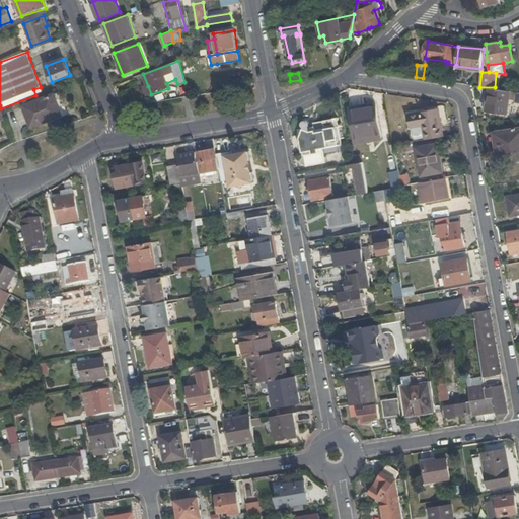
[(279,76),(280,83),(290,81),(289,74),(279,76)]
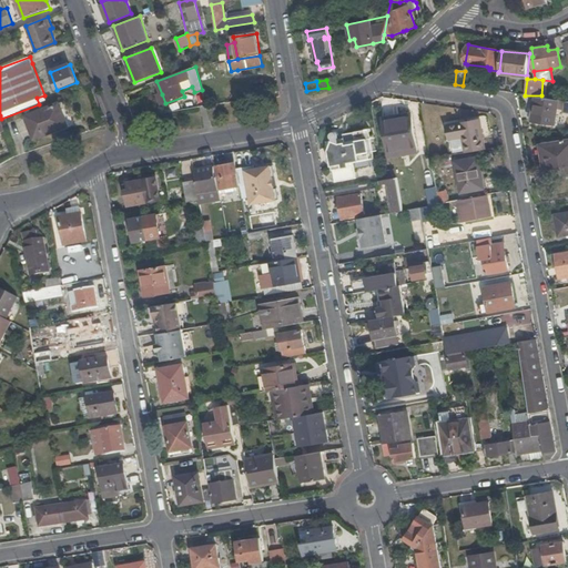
[(39,104),(47,101),(44,95),(37,98),(39,104)]
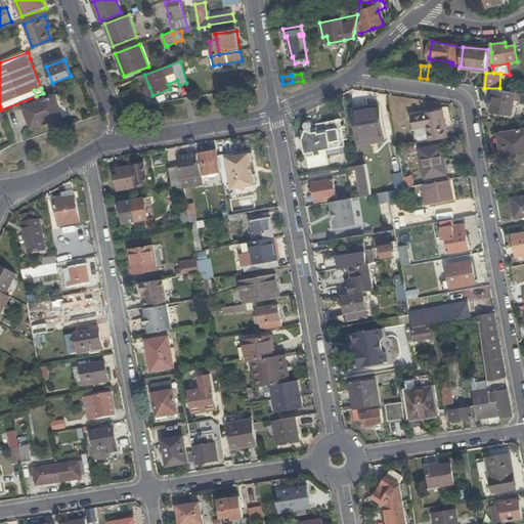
[(513,115),(516,92),(495,89),(491,113),(513,115)]
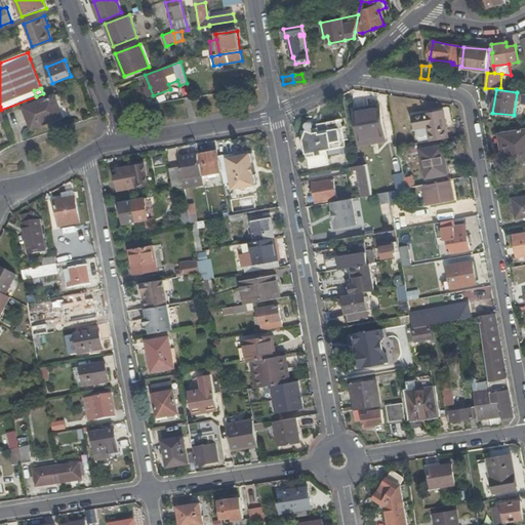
[(54,95),(24,108),(32,128),(47,122),(47,120),(62,115),(54,95)]
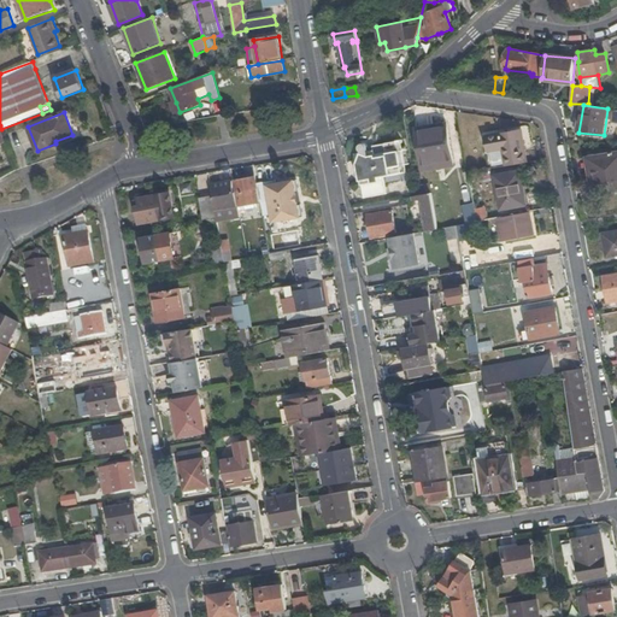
[(427,166),(452,163),(446,129),(421,134),(424,152),(425,164),(427,166)]
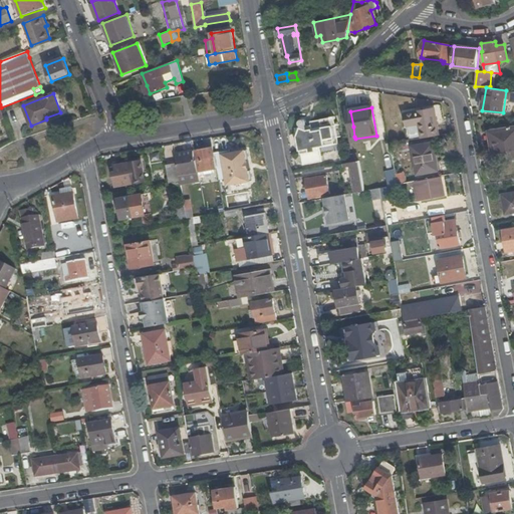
[(346,112),(350,140),(355,139),(354,137),(353,126),(350,111),(346,112)]
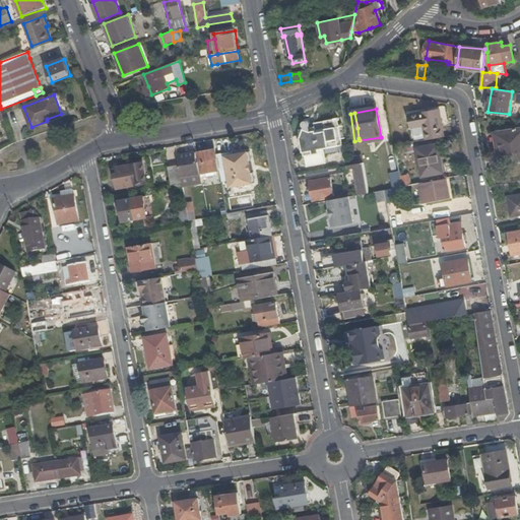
[(418,128),(420,141),(439,137),(435,114),(415,118),(415,114),(402,117),(404,130),(418,128)]
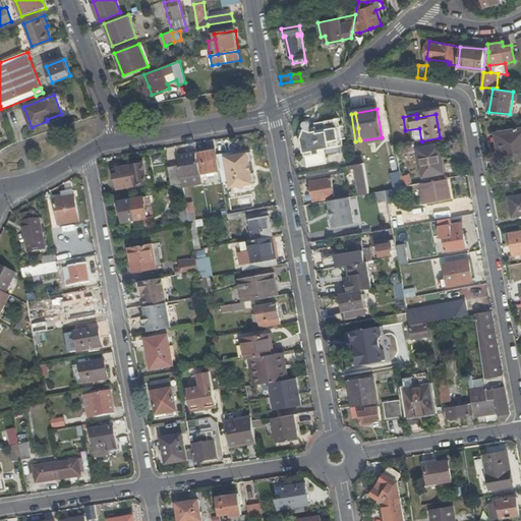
[(310,124),(310,123),(309,122),(307,122),(306,122),(305,123),(304,123),(304,124),(304,125),(304,126),(305,128),(306,129),(307,129),(300,130),(304,157),(305,157),(307,168),(327,164),(324,149),(343,146),(339,121),(340,121),(340,118),(325,121),(326,128),(316,130),(315,126),(311,127),(310,124)]
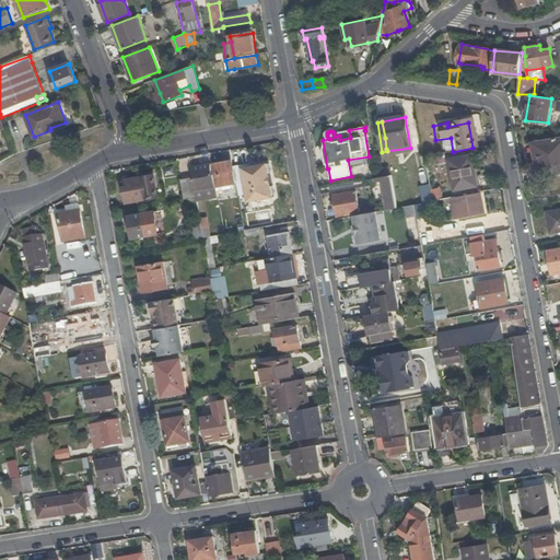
[(349,130),(334,132),(334,133),(335,137),(339,136),(340,140),(350,138),(349,130)]
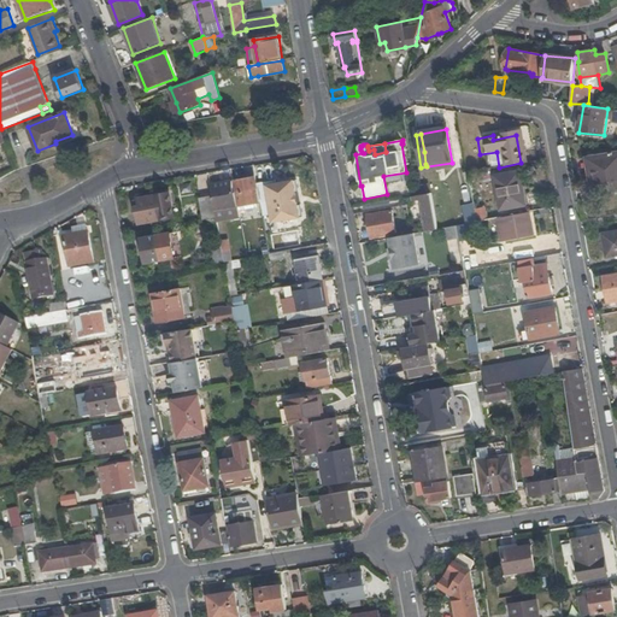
[(586,175),(588,187),(612,182),(616,181),(616,153),(588,160),(591,174),(586,175)]
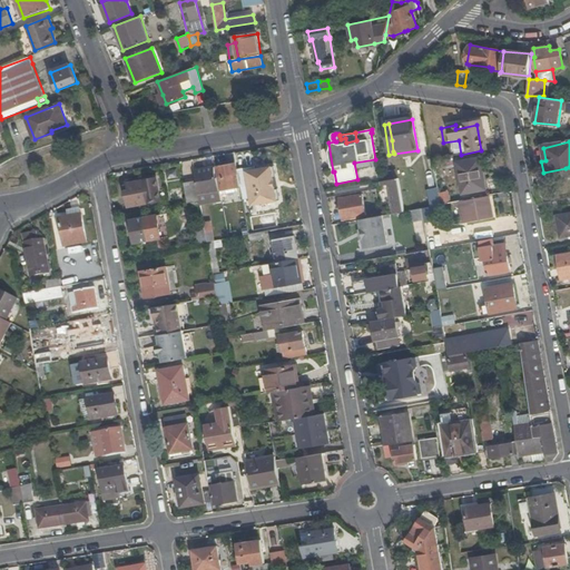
[(394,154),(395,160),(419,156),(418,150),(394,154)]
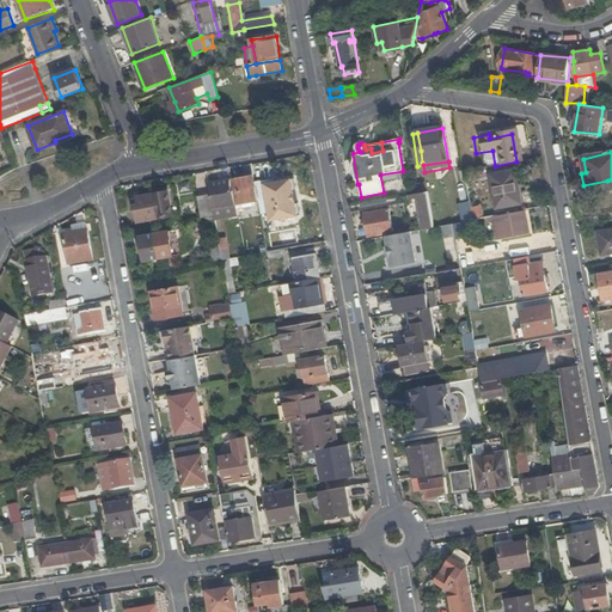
[(495,208),(521,203),(515,169),(489,175),(495,208)]
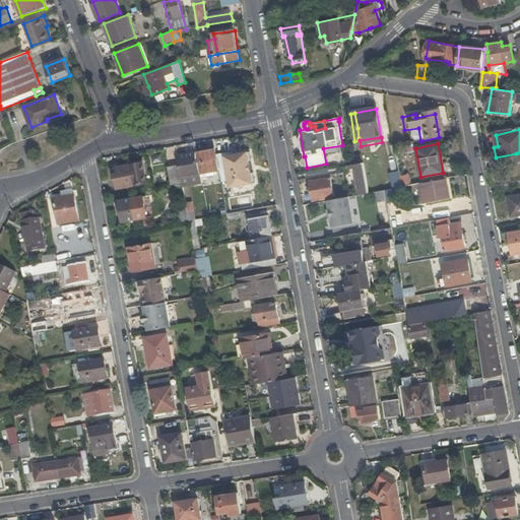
[(219,172),(217,160),(214,148),(207,150),(207,151),(204,151),(198,152),(199,164),(201,175),(219,172)]
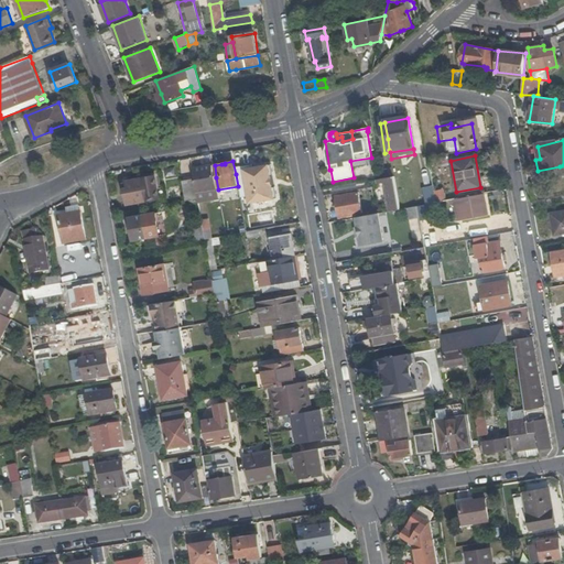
[(245,166),(249,203),(277,199),(272,163),(245,166)]
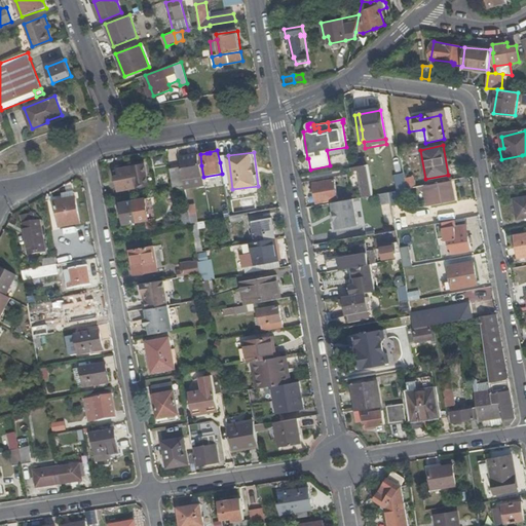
[(184,180),(203,177),(201,165),(199,165),(198,154),(181,157),(183,167),(182,168),(184,180)]
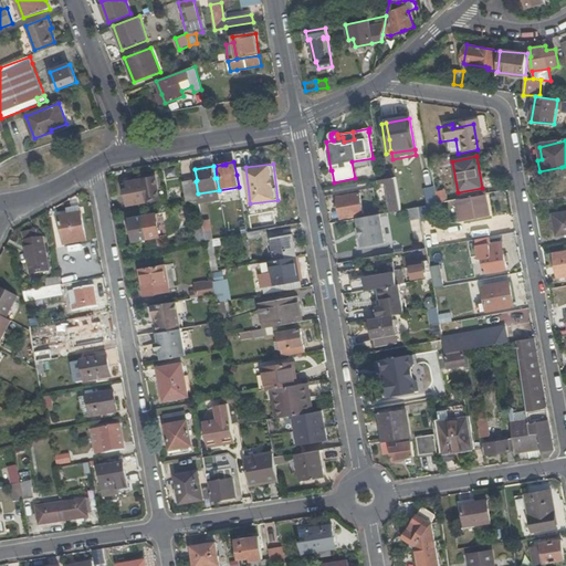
[(396,177),(384,180),(379,180),(379,185),(386,184),(391,212),(401,210),(396,177)]
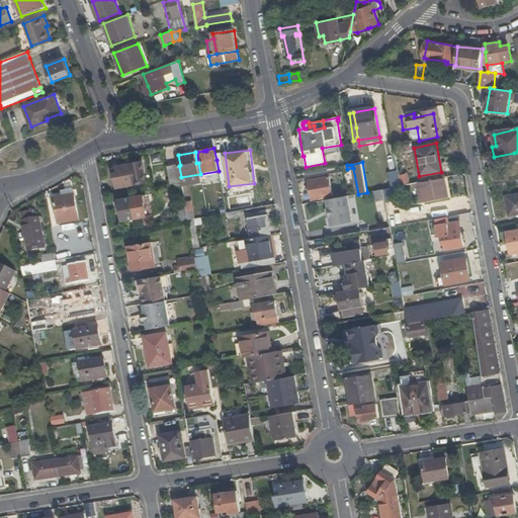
[(143,164),(117,168),(118,174),(114,175),(117,188),(147,182),(143,164)]
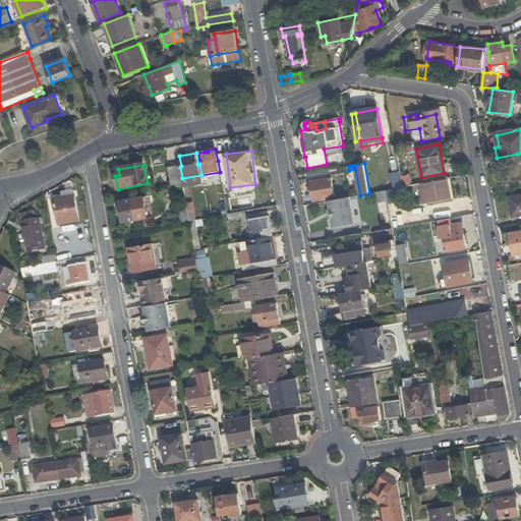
[(170,169),(172,186),(183,184),(183,182),(182,178),(180,167),(170,169)]
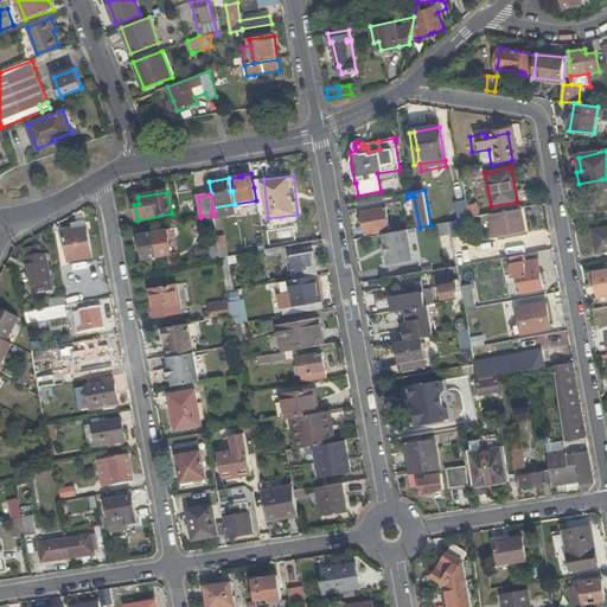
[(466,199),(455,202),(459,219),(470,217),(466,199)]
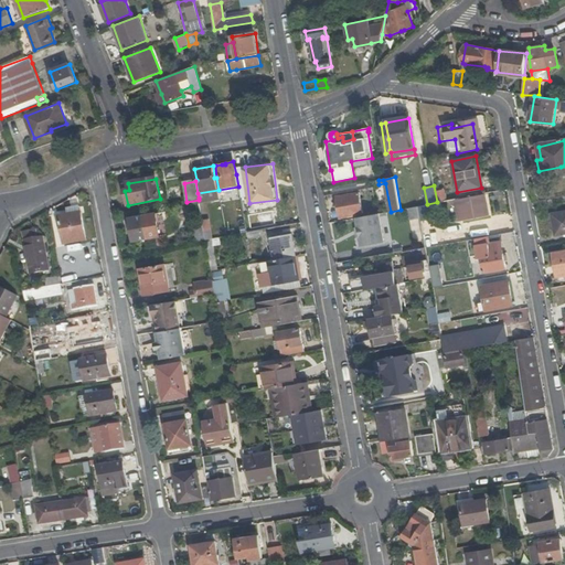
[(445,189),(436,191),(438,201),(447,199),(445,189)]
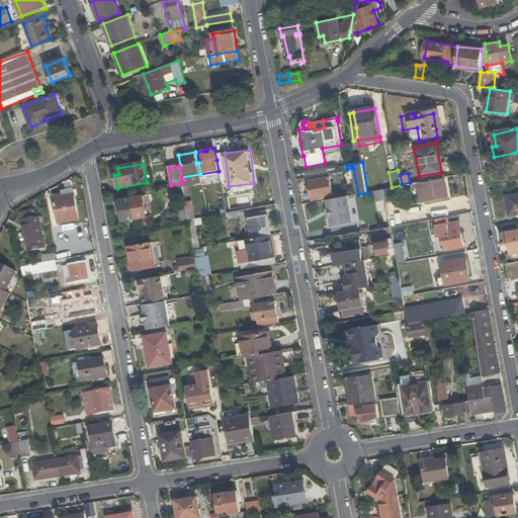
[(182,183),(183,187),(201,183),(201,178),(200,174),(181,177),(182,181),(182,183)]
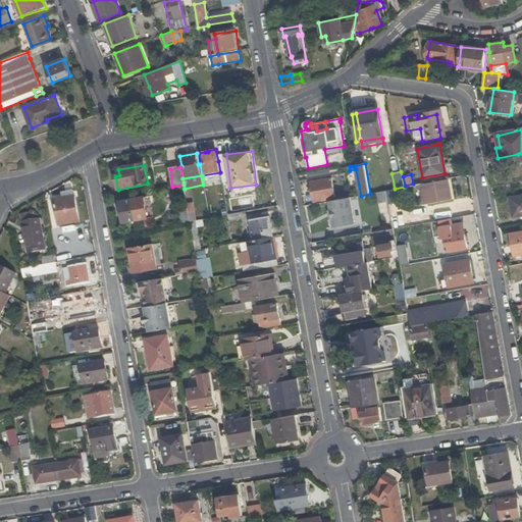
[(313,201),(335,197),(332,177),(310,181),(313,201)]
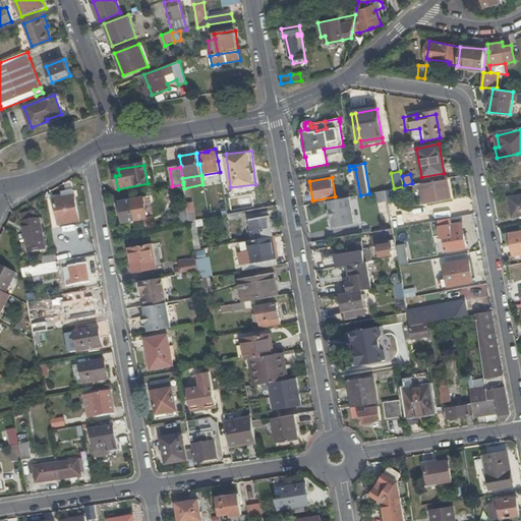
[(447,179),(423,183),(426,204),(451,198),(447,179)]
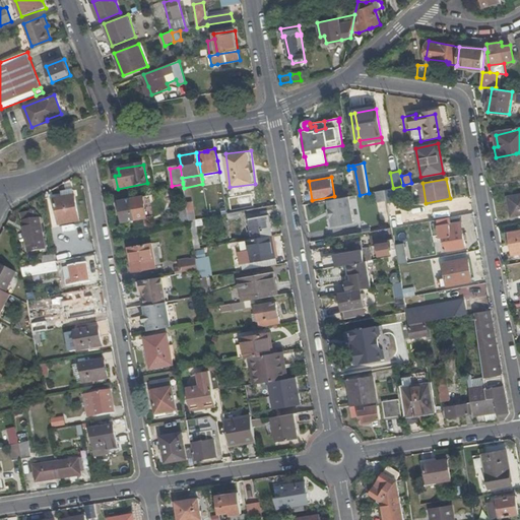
[(385,190),(375,192),(378,203),(387,201),(387,197),(385,190)]
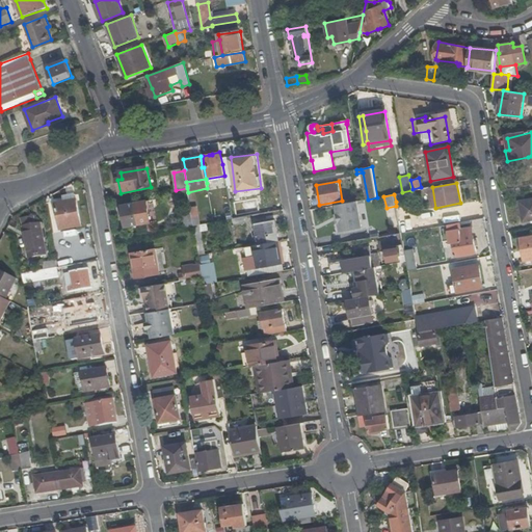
[(77,198),(64,201),(56,203),(60,229),(81,224),(77,198)]
